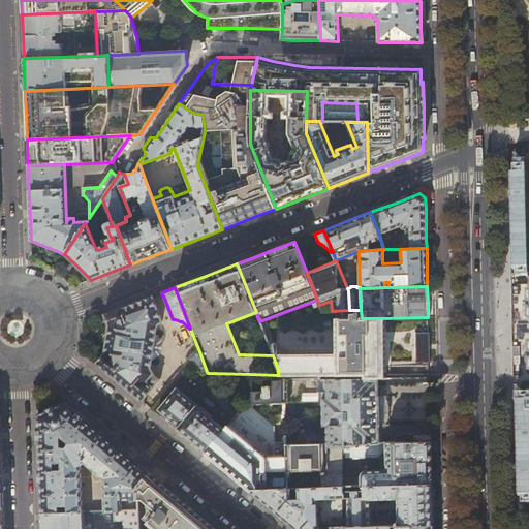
[(151,360),(152,359),(157,327),(158,325),(161,323),(162,322),(161,320),(153,298),(152,297),(103,315),(109,325),(109,328),(109,331),(107,336),(107,337),(106,344),(105,345),(106,345),(105,348),(105,353),(103,354),(104,355),(97,363),(97,362),(96,363),(123,385),(142,401),(143,401),(143,400),(153,389),(154,387),(159,380),(160,380),(161,378),(160,377),(159,378),(157,376),(155,374),(153,372),(152,372),(151,372),(150,371),(150,370),(151,369),(151,368),(151,367),(151,365),(151,362),(151,360)]
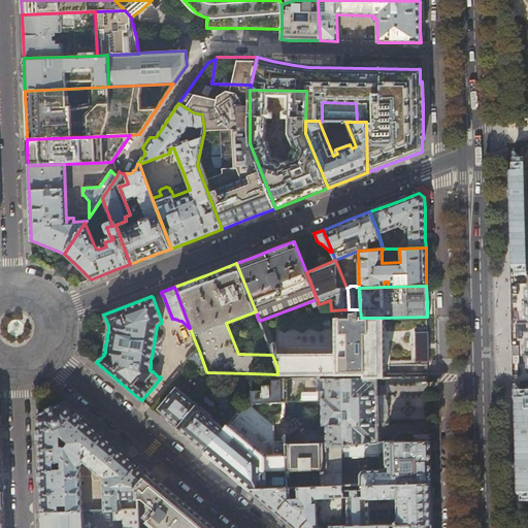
[(360,308),(360,309),(355,309),(355,318),(335,318),(336,348),(278,348),(278,360),(274,360),(277,368),(277,374),(278,375),(382,374),(381,318),(361,318),(360,308)]
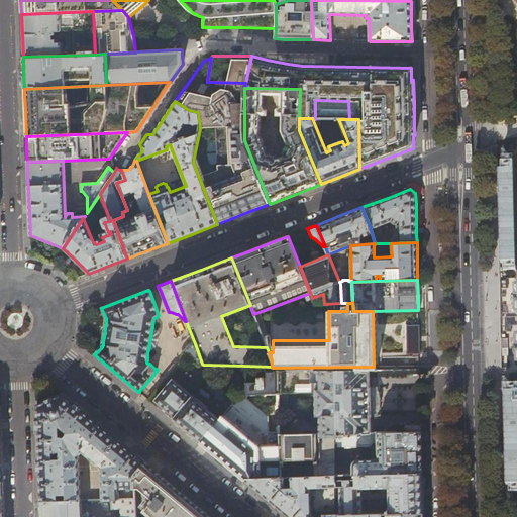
[(421,357),(421,324),(409,324),(409,354),(396,354),(396,366),(414,366),(414,357),(421,357)]
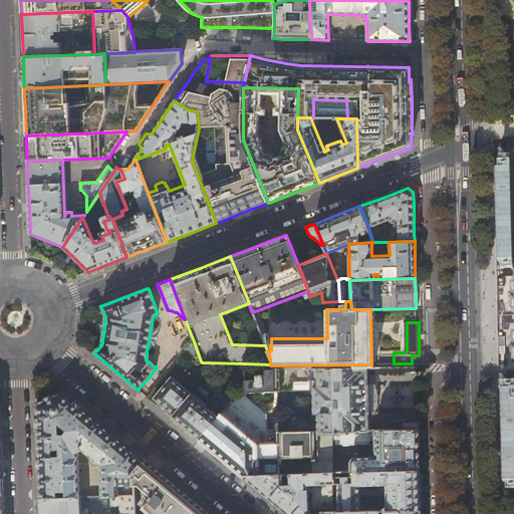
[(198,364),(201,361),(194,341),(193,342),(194,343),(194,344),(193,344),(192,344),(192,346),(185,354),(186,354),(198,364)]
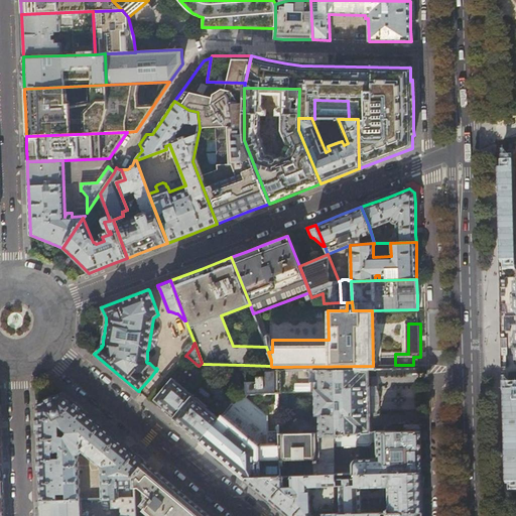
[(278,401),(315,399),(314,382),(317,382),(316,373),(314,373),(314,369),(310,369),(309,369),(272,370),(266,370),(266,376),(257,376),(257,380),(246,381),(247,393),(277,392),(278,401)]
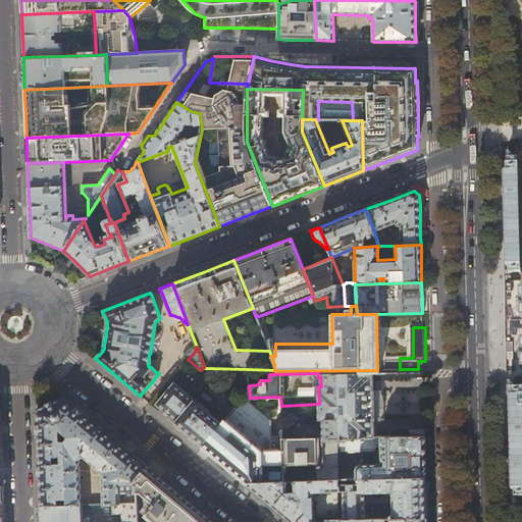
[(318,386),(319,404),(319,420),(322,420),(323,437),(323,441),(374,437),(373,419),(374,419),(373,390),(372,390),(372,373),(318,373),(318,377),(320,377),(321,386),(318,386)]
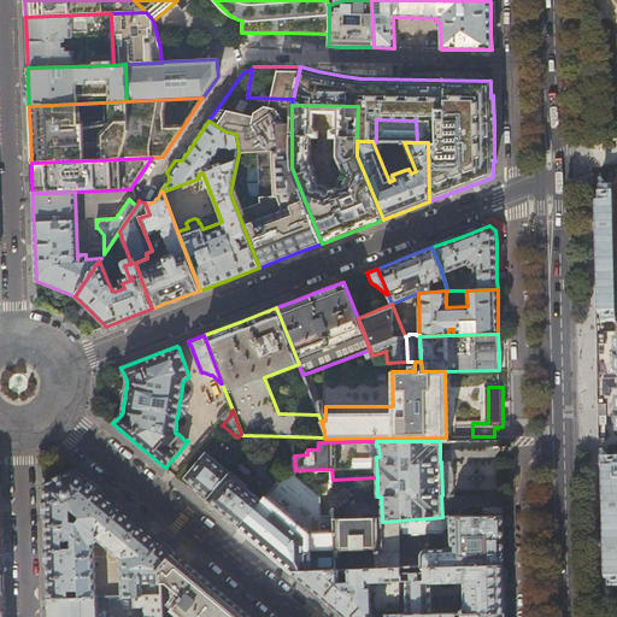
[(210,499),(206,503),(238,529),(262,501),(206,454),(186,479),(206,497),(210,499)]
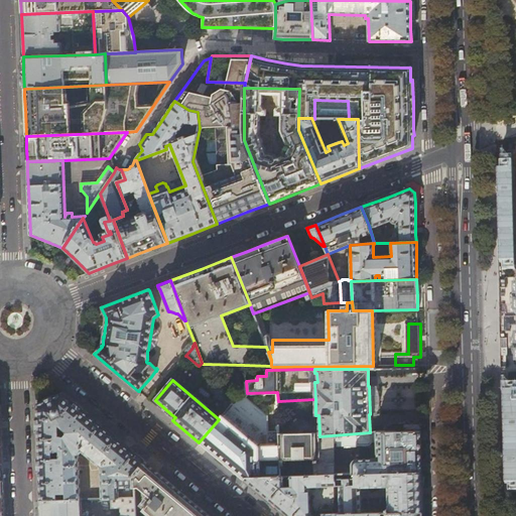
[(134,475),(145,463),(93,418),(67,397),(62,393),(37,405),(38,419),(40,474),(41,501),(80,499),(78,456),(82,450),(101,467),(102,498),(110,498),(135,497),(134,487),(134,475)]
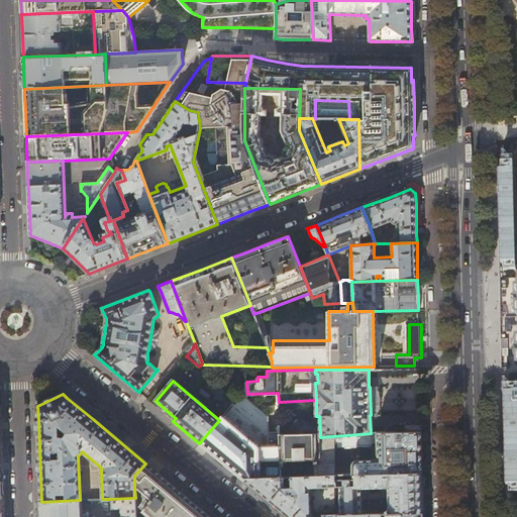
[(256,461),(281,460),(280,446),(259,447),(222,416),(219,420),(199,443),(241,478),(256,478),(256,461)]
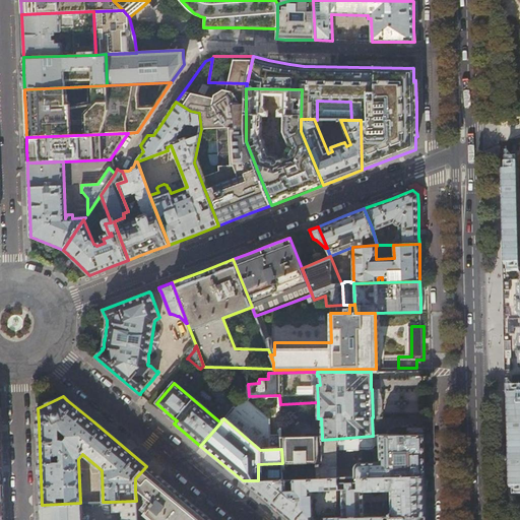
[(424,435),(388,435),(373,436),(322,440),(322,462),(323,466),(308,466),(308,479),(337,478),(336,447),(340,447),(340,450),(373,449),(375,446),(380,446),(381,462),(361,463),(360,463),(358,463),(356,464),(356,465),(355,466),(355,467),(355,477),(425,476),(425,474),(425,455),(424,435)]
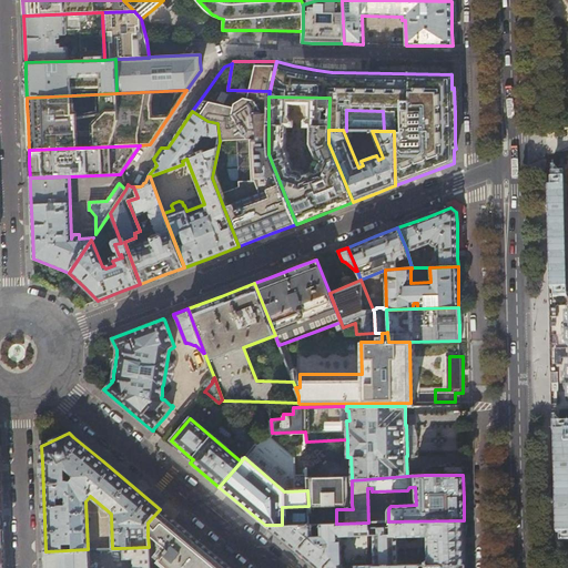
[(352,480),(352,476),(307,477),(307,490),(308,506),(352,505),(352,480)]
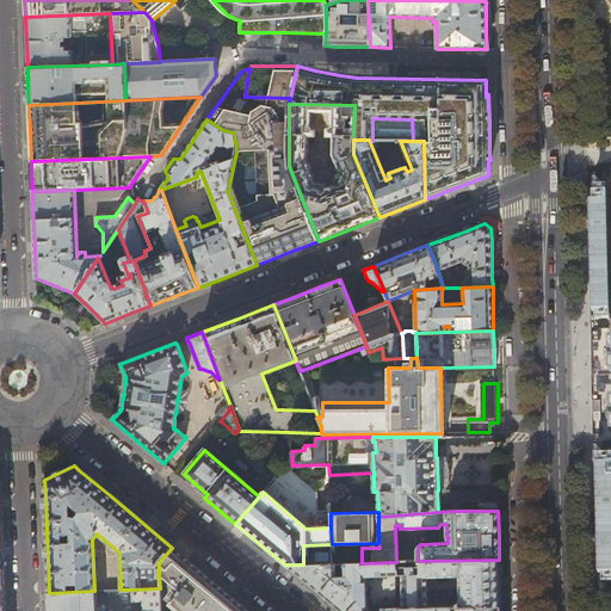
[(180,555),(172,548),(159,562),(159,576),(166,576),(176,584),(176,610),(247,610),(228,594),(180,555)]
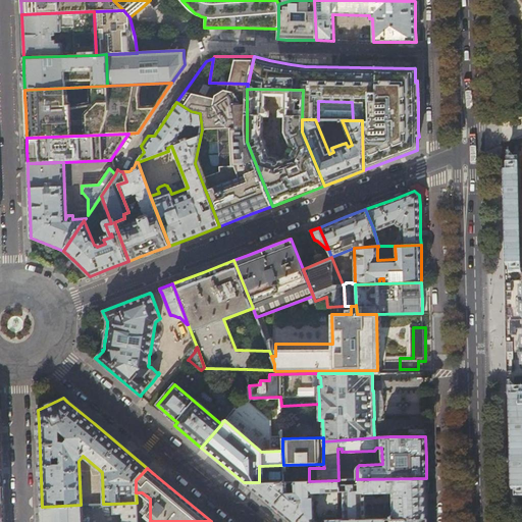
[(426,478),(357,479),(338,480),(338,492),(343,492),(344,520),(365,520),(365,493),(392,492),(393,519),(427,519),(427,502),(427,499),(426,494),(426,478)]
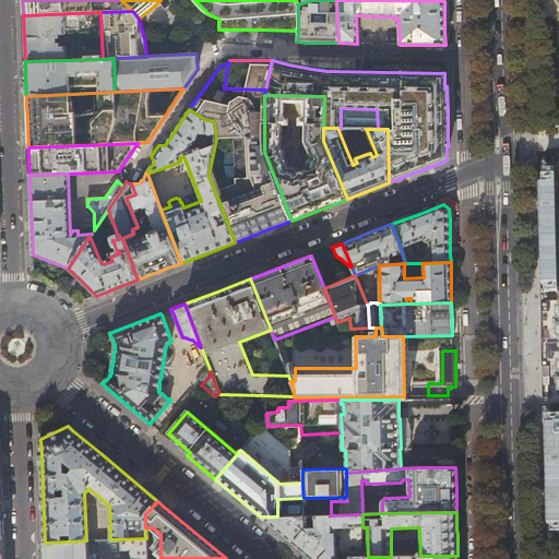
[(363,514),(331,515),(277,516),(261,516),(298,548),(310,558),(345,558),(347,558),(346,557),(337,558),(336,556),(335,528),(363,527),(363,514)]
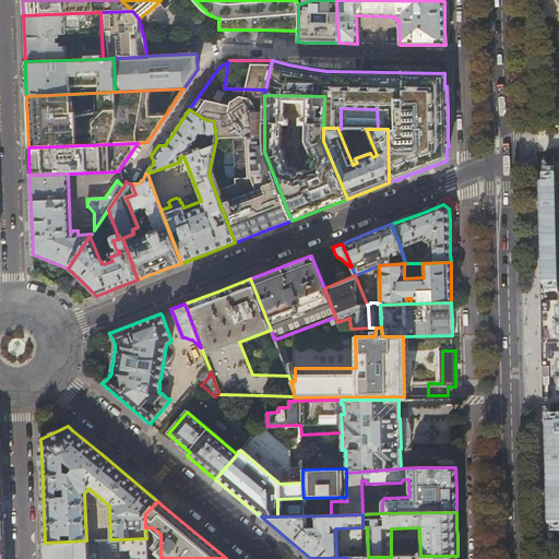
[(146,558),(146,538),(119,539),(120,550),(130,550),(129,558),(146,558)]
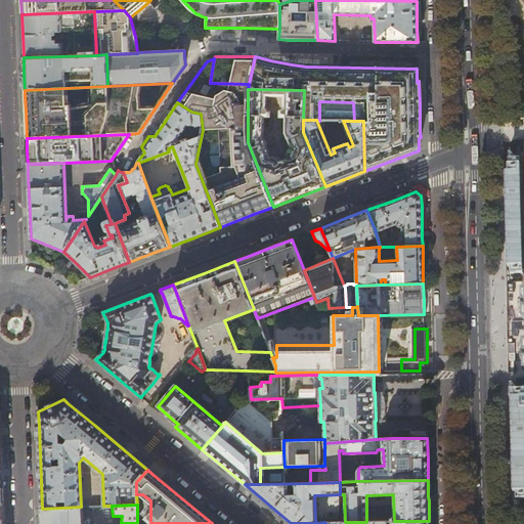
[(83,523),(83,507),(81,507),(42,509),(42,523),(83,523)]
